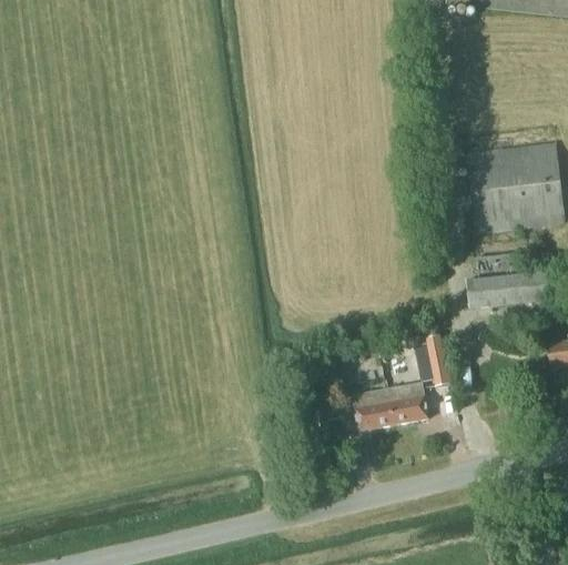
[(567,14),(567,0),(445,0),(445,2),(567,14)]
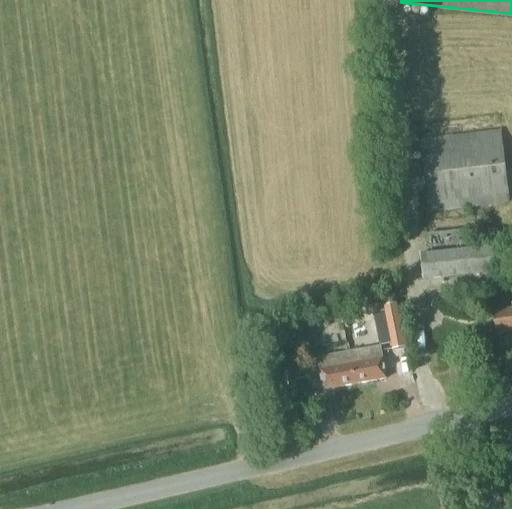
[(430,210),(509,201),(501,127),(421,136),(430,210)]
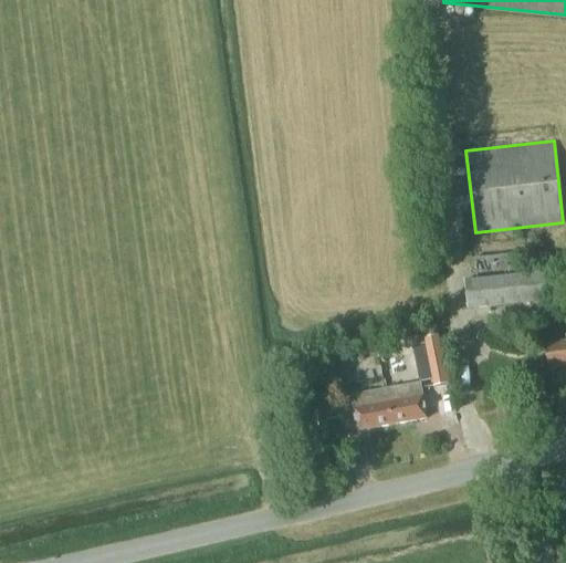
[(477,278),(463,279),(467,308),(549,298),(546,269),(519,272),(477,278)]
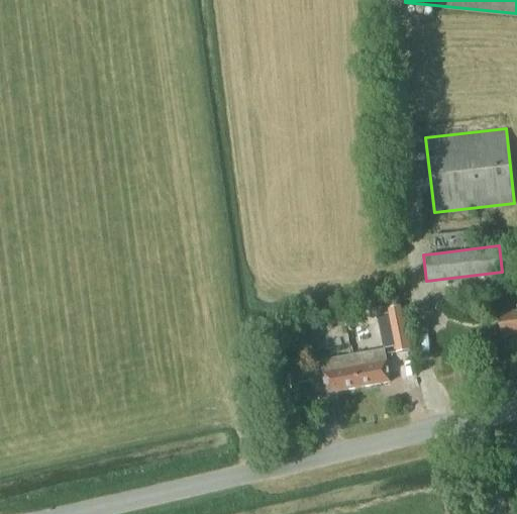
[(409,347),(401,304),(388,307),(397,350),(409,347)]
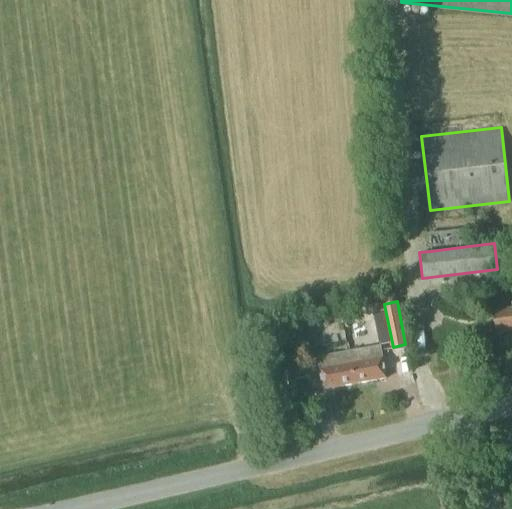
[(387,332),(382,307),(369,309),(374,335),(387,332)]
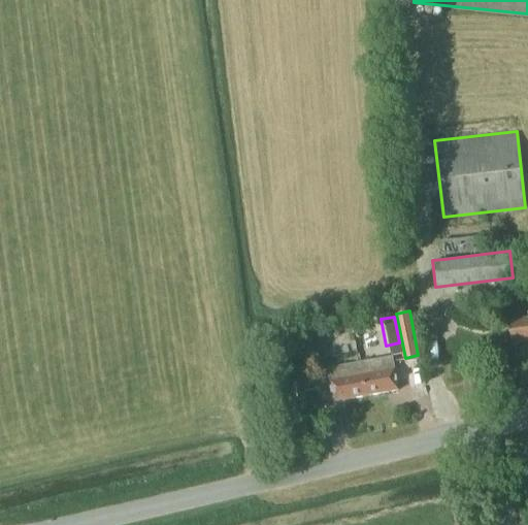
[(513,342),(527,339),(527,319),(509,322),(513,342)]
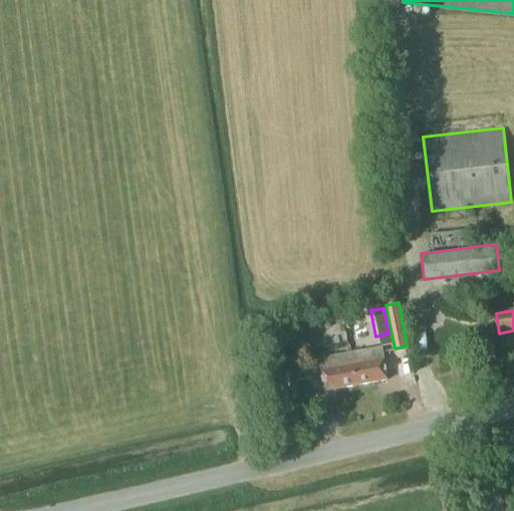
[(389,378),(382,344),(349,350),(355,384),(389,378)]
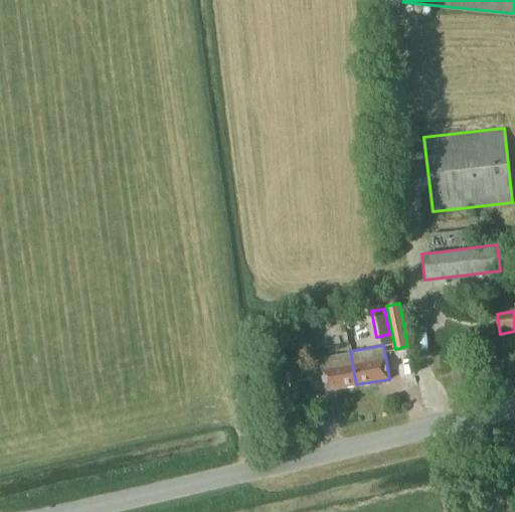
[(356,384),(350,351),(318,357),(324,390),(356,384)]
